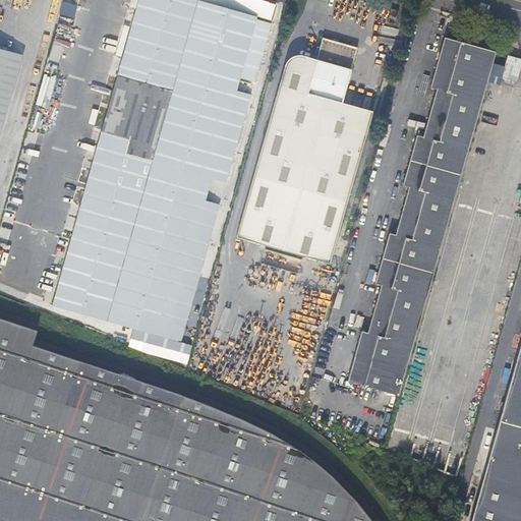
[(180,340),(242,121),(244,111),(249,95),(242,92),(245,82),(238,81),(239,77),(245,79),(246,78),(249,65),(257,66),(257,65),(248,62),(252,48),(248,46),(249,43),(253,44),(255,35),(266,38),(267,34),(261,32),(252,30),(255,19),(187,0),(138,0),(55,305),(180,340)]
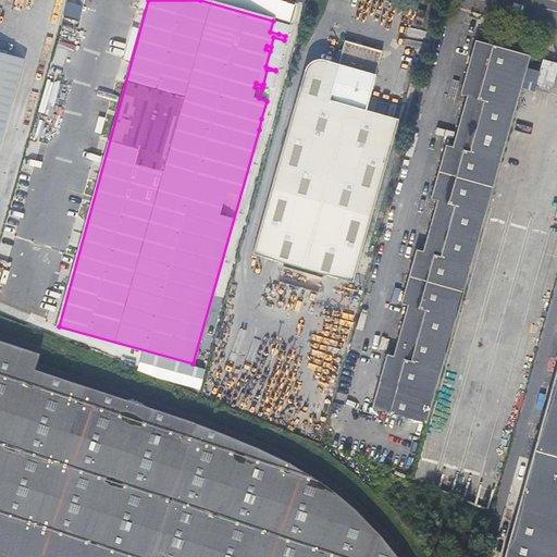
[(282,23),(288,24),(294,4),(280,0),(200,0),(273,21),(282,23)]
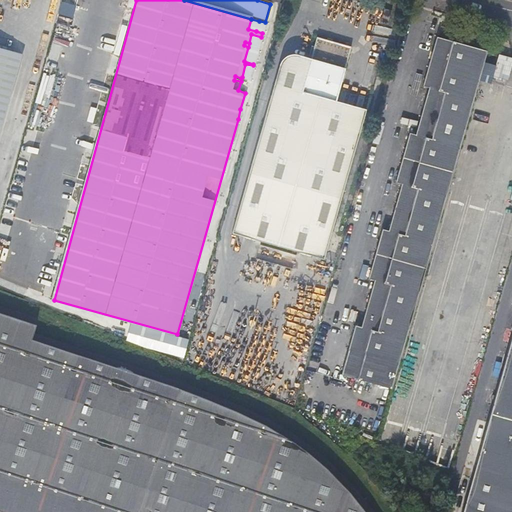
[(384,9),(380,22),(388,24),(391,11),(384,9)]
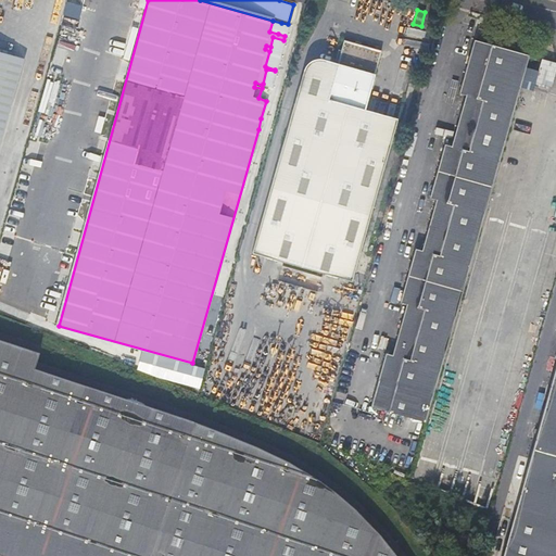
[(269,32),(278,34),(281,23),(273,21),(269,32)]
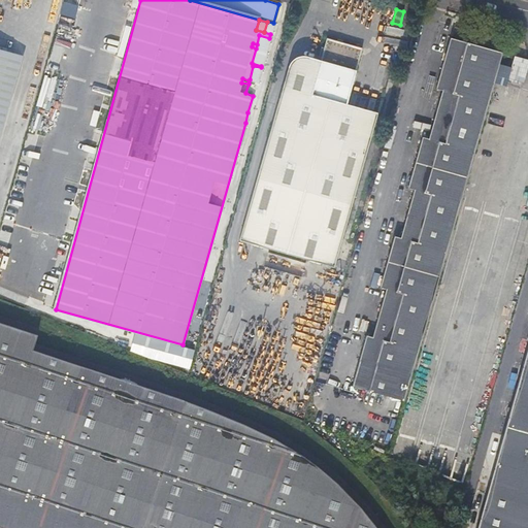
[(252,63),(261,66),(269,38),(259,35),(257,44),(256,48),(252,63)]
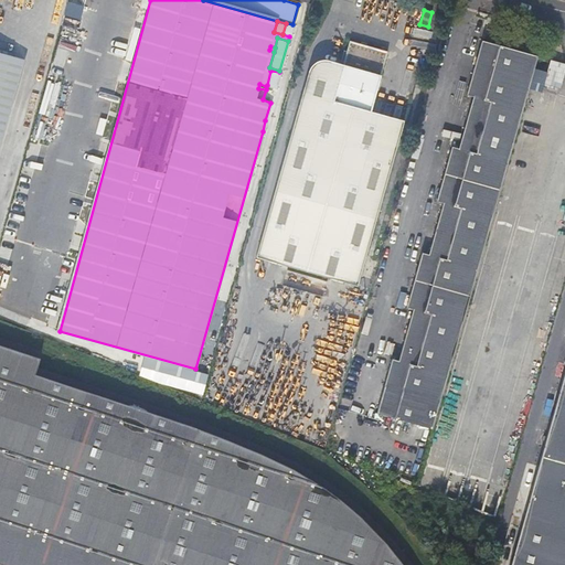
[(440,401),(539,55),(482,40),(468,93),(475,95),(459,148),(452,146),(437,199),(444,201),(428,254),(423,252),(407,305),(414,307),(398,360),(392,359),(384,385),(440,401)]
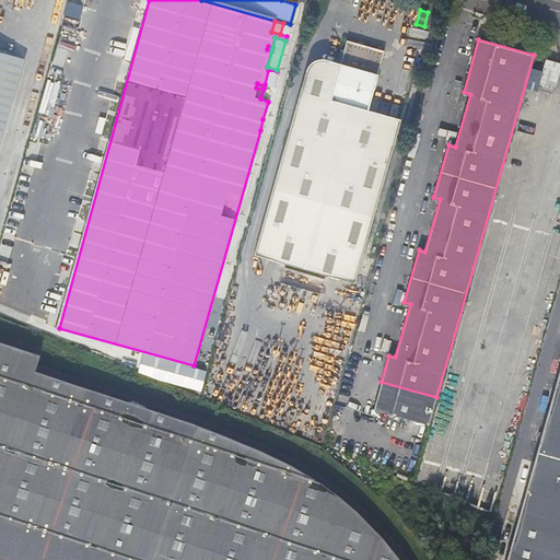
[(346,42),(339,66),(326,113),(296,105),(255,255),(356,283),(400,119),(366,109),(382,51),(346,42)]
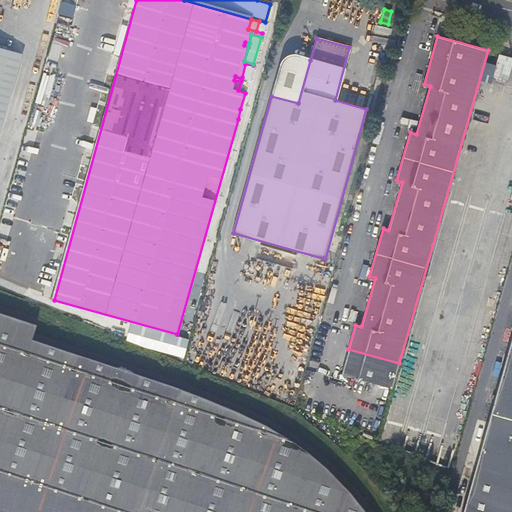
[(0,128),(21,54),(0,47),(0,128)]
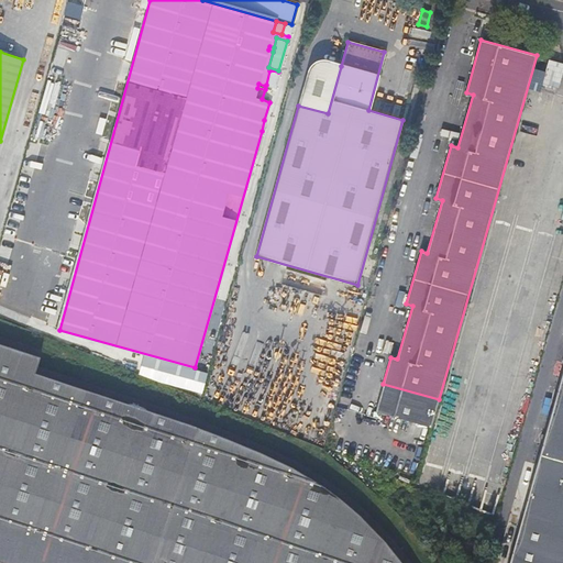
[(562,73),(562,62),(550,58),(543,80),(560,85),(562,73)]
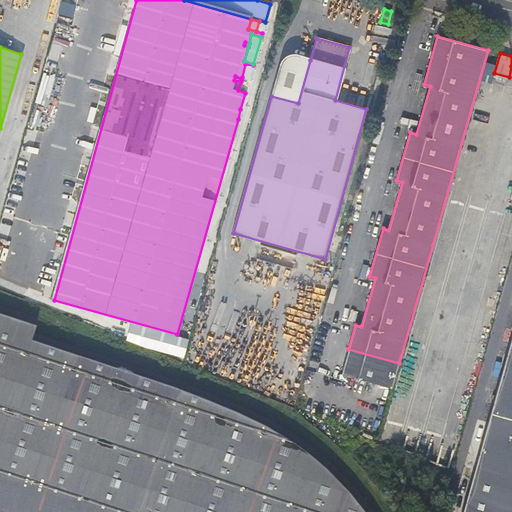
[(298,103),(310,60),(290,55),(287,54),(284,55),(282,56),(281,58),(280,61),(271,96),(298,103)]
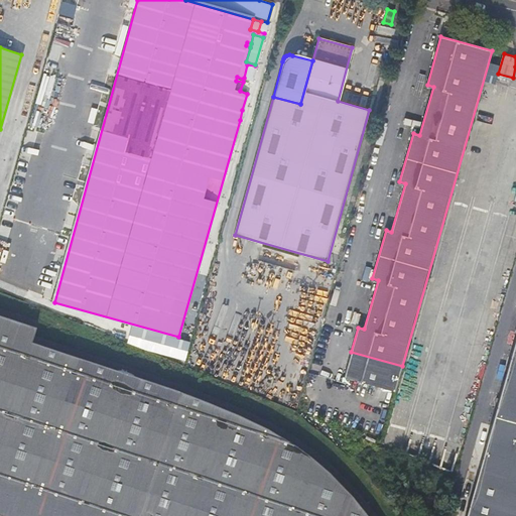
[(240,91),(247,94),(255,66),(247,65),(244,78),(243,79),(243,82),(240,91)]
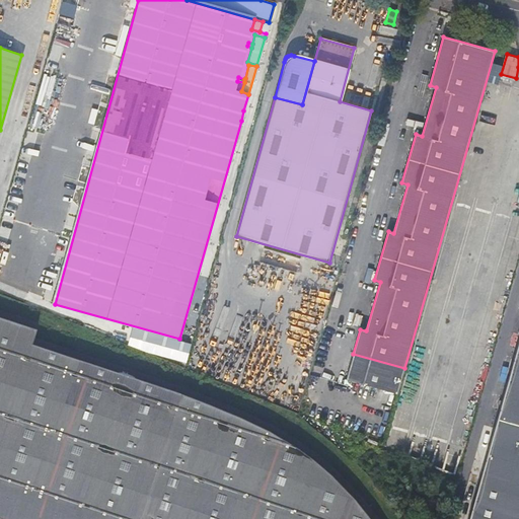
[(483,97),(475,126),(490,129),(496,100),(483,97)]
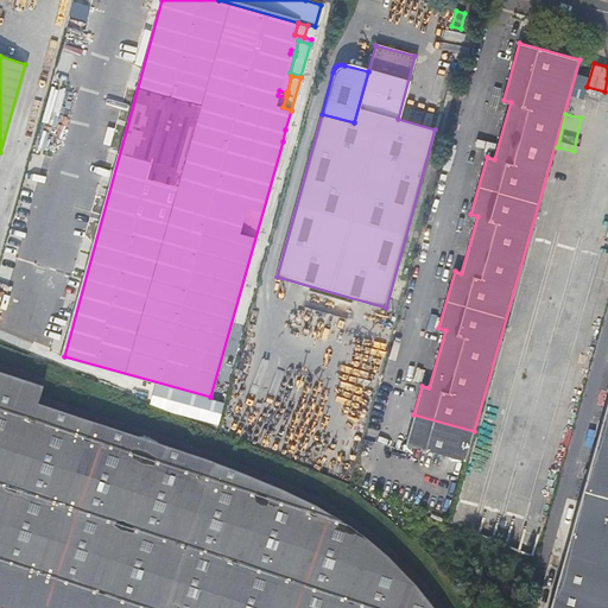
[(44,382),(0,367),(0,599),(27,607),(436,607),(429,597),(415,582),(393,561),(343,514),(284,485),(210,457),(38,400),(44,382)]
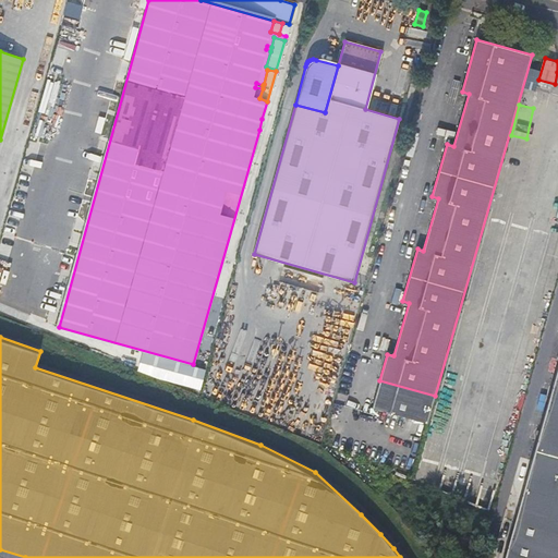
[(557,557),(557,364),(502,557),(557,557)]
